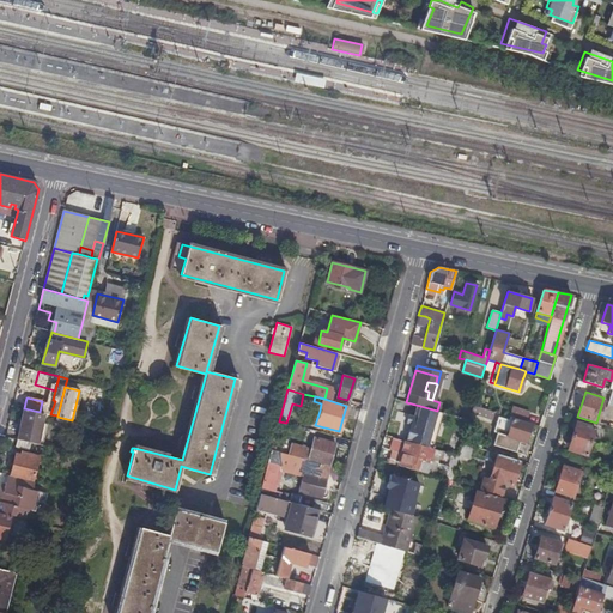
[(411,422),(406,441),(428,447),(437,411),(420,406),(418,416),(413,414),(411,422)]
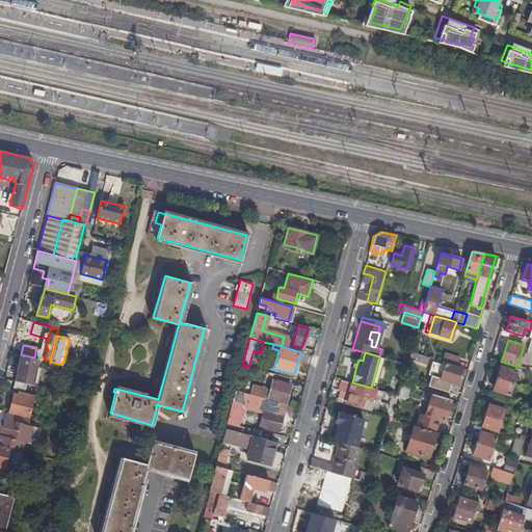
[(425,356),(410,352),(408,358),(423,363),(425,356)]
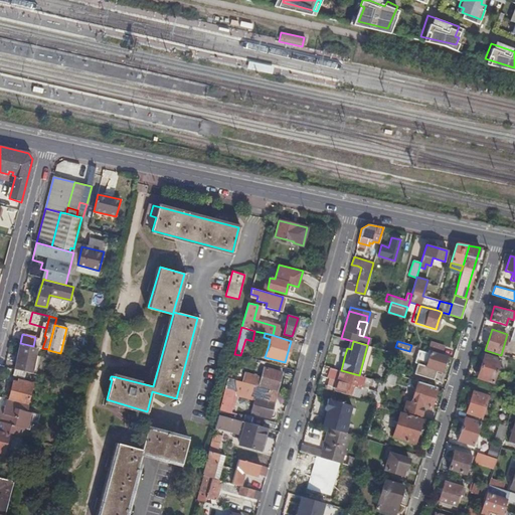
[(427,350),(431,351),(442,354),(445,346),(431,342),(427,350)]
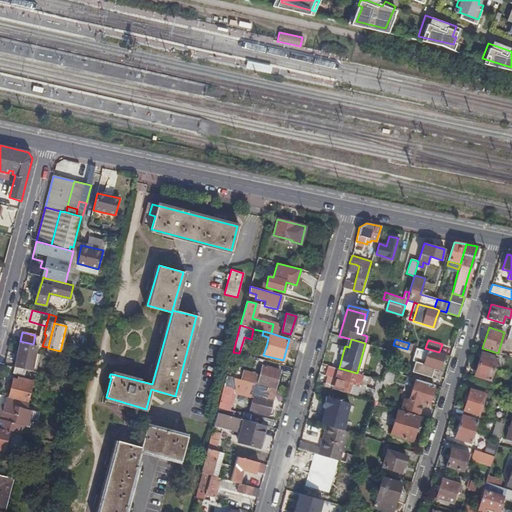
[(33,344),(20,341),(15,367),(26,370),(31,371),(37,345),(33,344)]
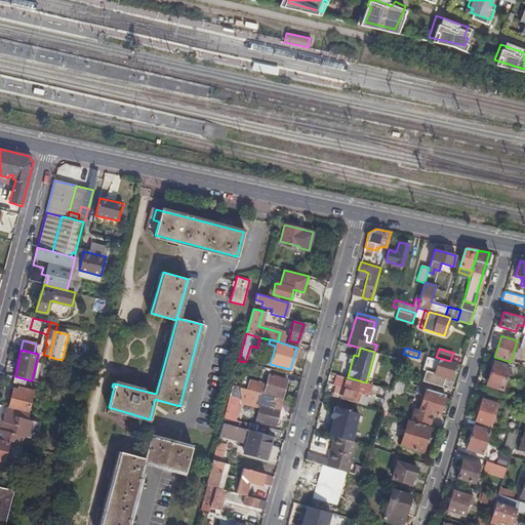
[(374,352),(366,382),(371,384),(379,353),(374,352)]
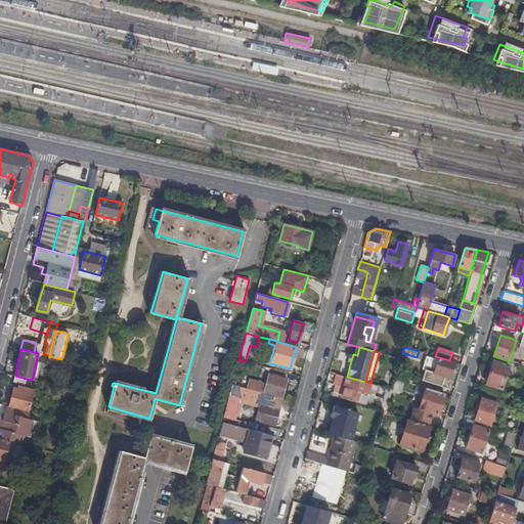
[(449,378),(454,361),(449,360),(438,357),(434,373),(425,370),(422,381),(441,387),(444,377),(449,378)]
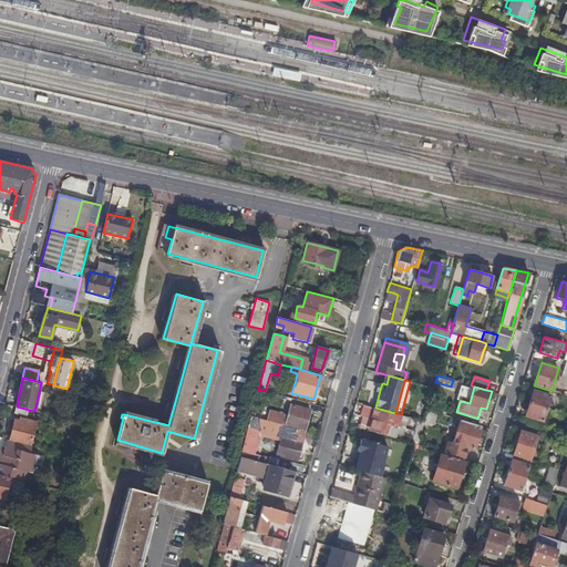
[(533,390),(528,403),(546,409),(550,397),(550,395),(533,390)]
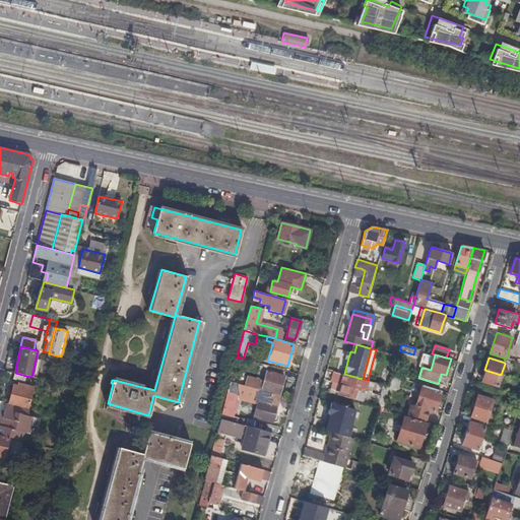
[(519,362),(506,359),(505,363),(505,364),(519,368),(519,362)]
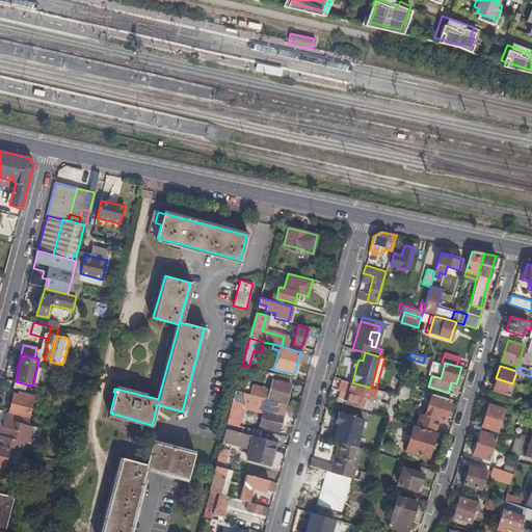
[(512,383),(496,378),(493,390),(509,395),(512,383)]
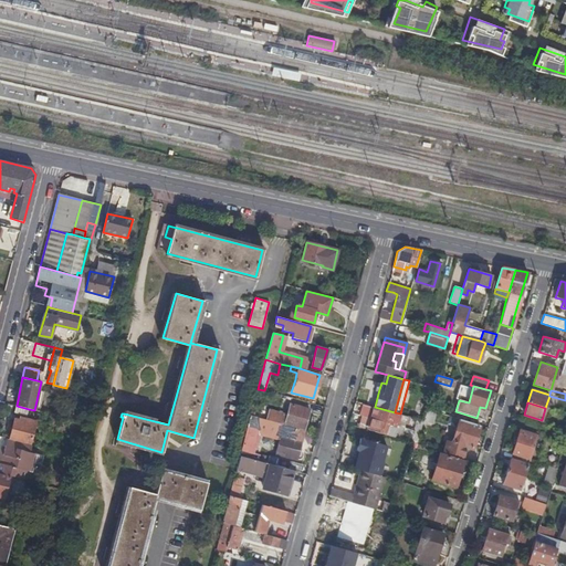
[(281,423),(284,425),(285,423),(304,429),(310,410),(305,409),(305,407),(295,404),(294,406),(290,405),(287,416),(270,411),(266,420),(275,422),(281,425),(281,423)]
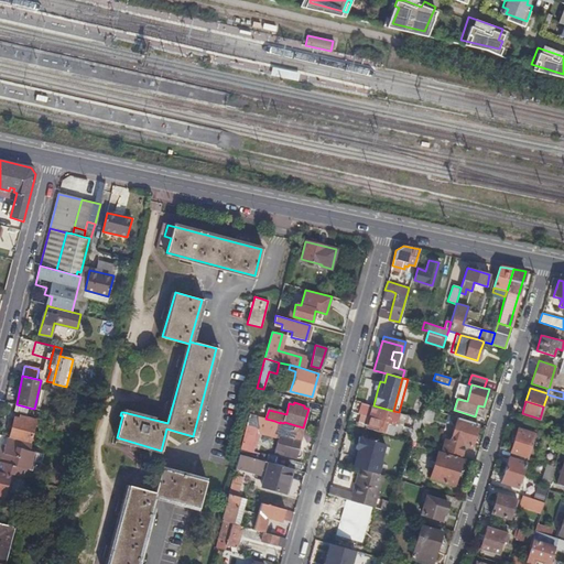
[(391,435),(399,412),(393,411),(373,405),(365,403),(358,425),(391,435)]
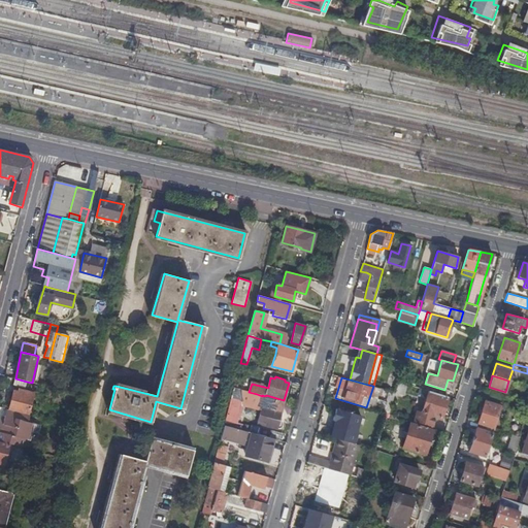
[(27,382),(15,378),(14,384),(26,387),(27,382)]
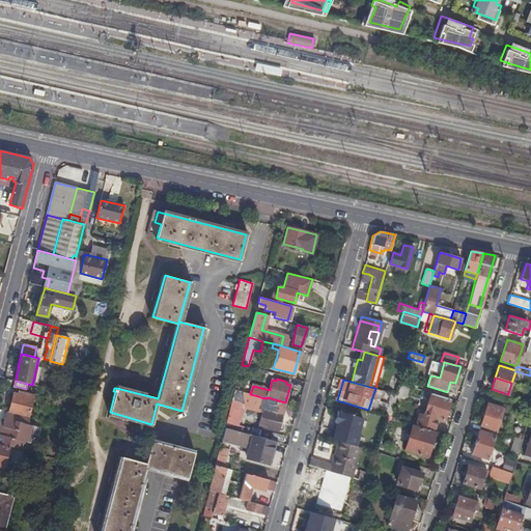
[(406,398),(409,387),(400,384),(397,394),(395,400),(398,401),(399,397),(406,398)]
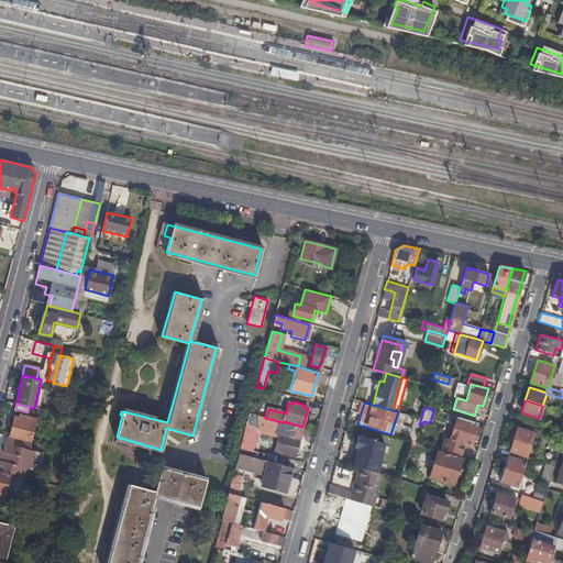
[(10,437),(24,441),(30,442),(36,419),(22,416),(21,418),(15,417),(10,437)]
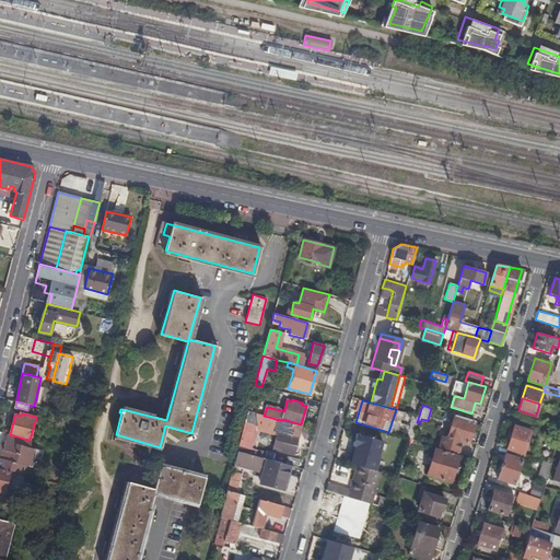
[(439,447),(455,452),(458,442),(467,444),(474,421),(454,415),(447,438),(443,435),(439,447)]
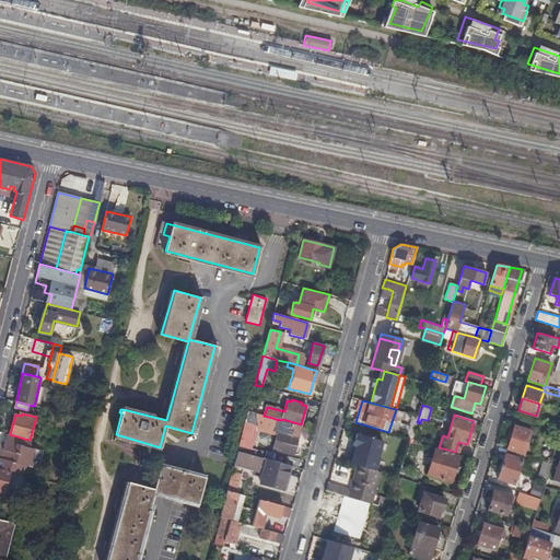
[(245,420),(238,443),(246,445),(253,422),(245,420)]
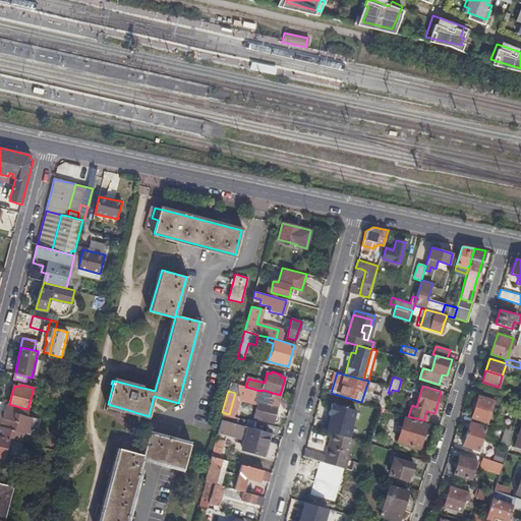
[(276,406),(279,396),(264,392),(263,395),(261,402),(259,401),(254,417),(273,422),(277,406),(276,406)]
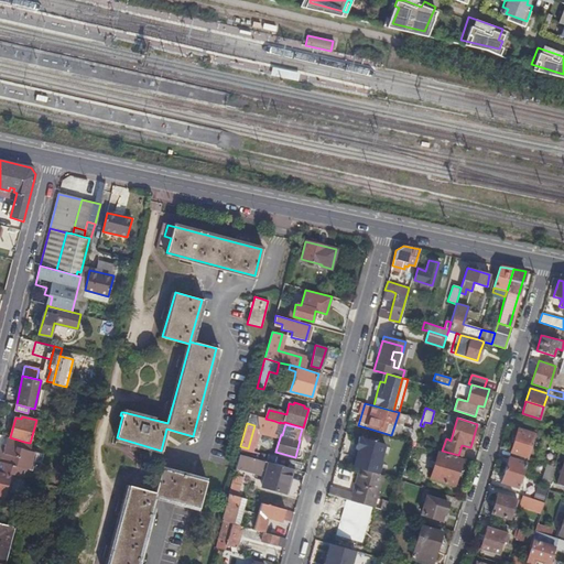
[(549,435),(561,438),(563,432),(551,427),(549,435)]
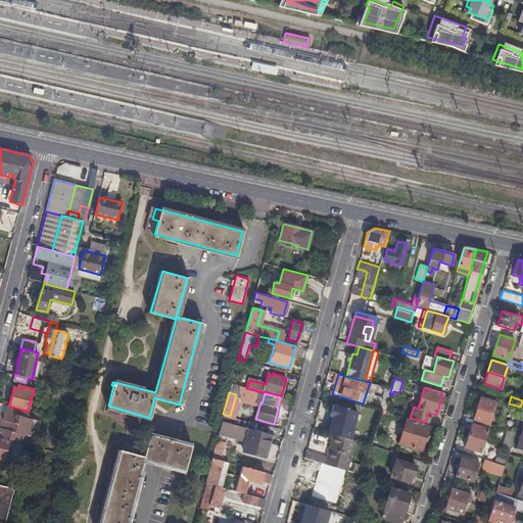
[(480,397),(473,418),(489,423),(495,402),(480,397)]
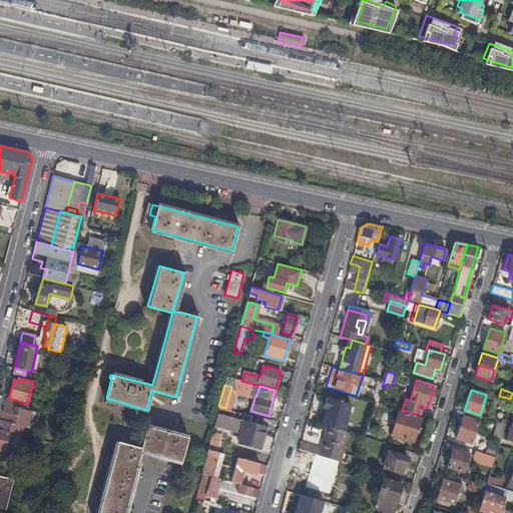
[(7,397),(5,404),(27,410),(29,404),(27,403),(22,402),(9,398),(7,397)]
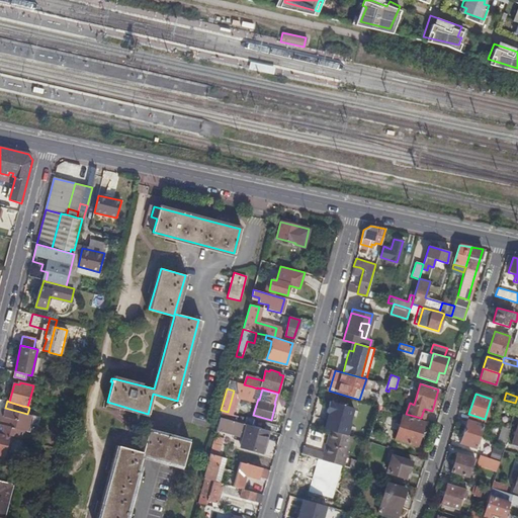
[(234,408),(248,413),(250,406),(236,401),(234,408)]
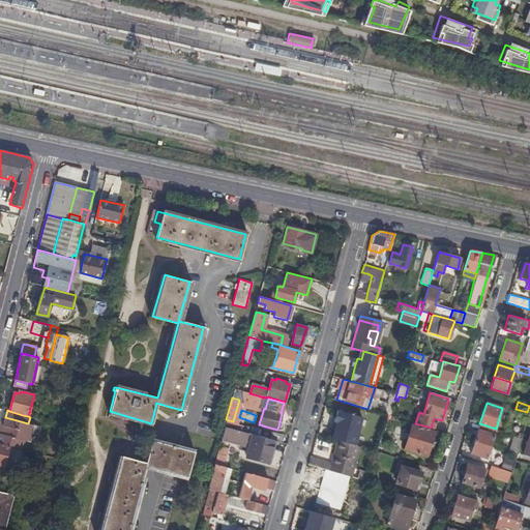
[(337,440),(356,446),(359,433),(357,433),(361,417),(336,410),(333,421),(337,422),(335,430),(332,439),(337,440)]
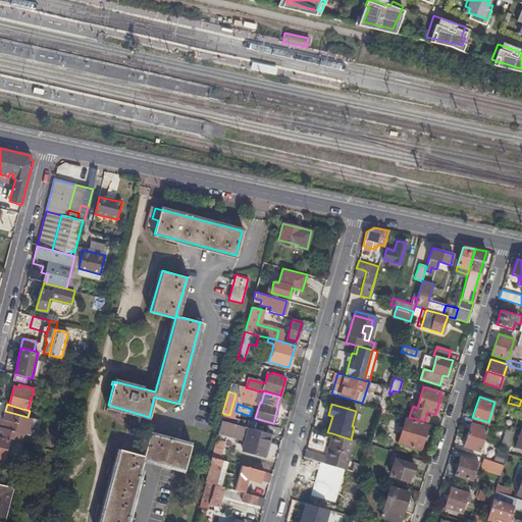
[(0,436),(9,439),(20,442),(23,434),(27,435),(29,427),(38,429),(40,421),(28,418),(28,417),(5,411),(3,420),(2,419),(0,428),(1,428),(0,432),(0,436)]
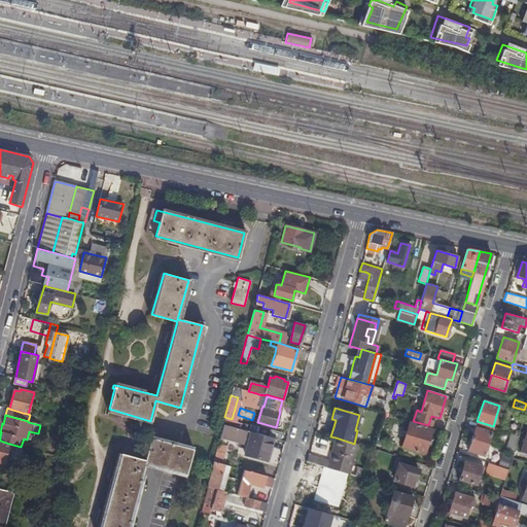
[(431,429),(409,422),(401,447),(423,453),(431,429)]
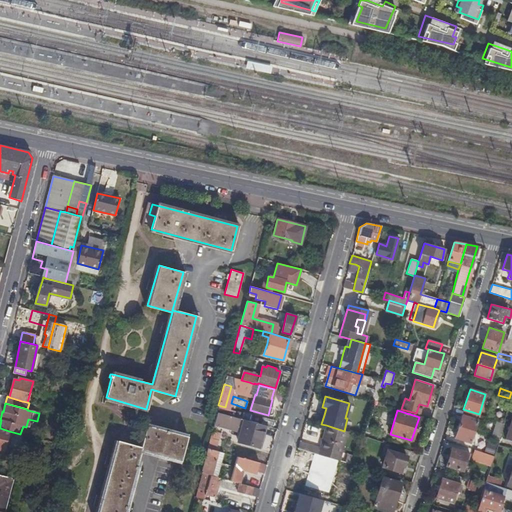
[(461,414),(458,426),(474,431),(477,419),(461,414)]
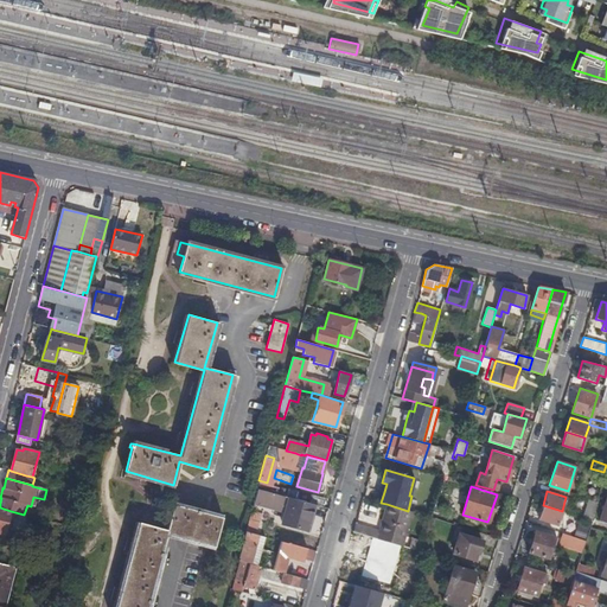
[(306,530),(313,504),(288,497),(281,523),(306,530)]
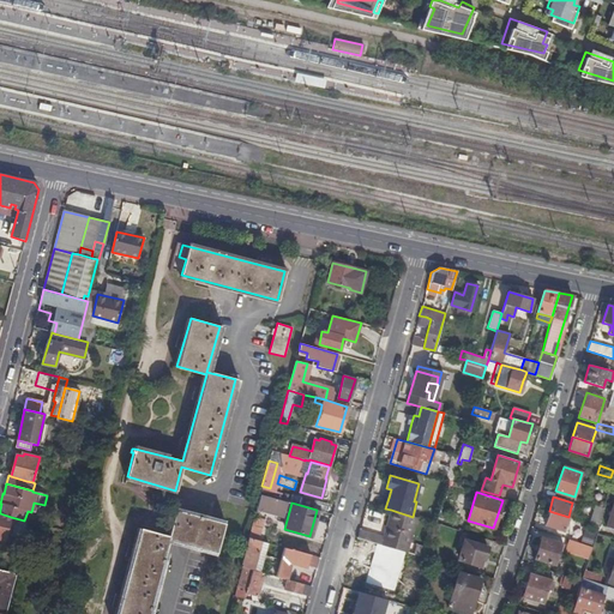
[(589,523),(599,527),(605,506),(596,504),(589,523)]
